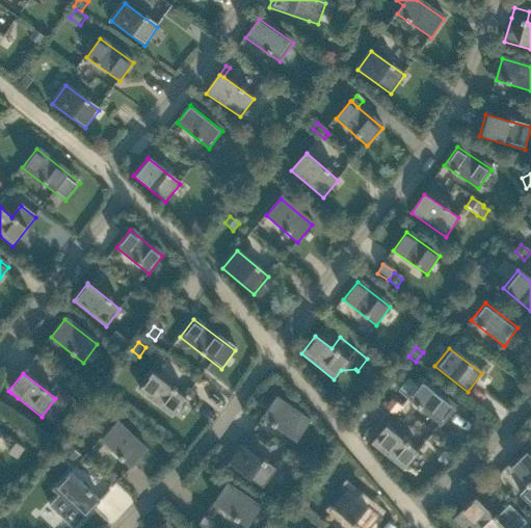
[(152,373),(138,392),(171,417),(185,398),(182,396),(152,373)]
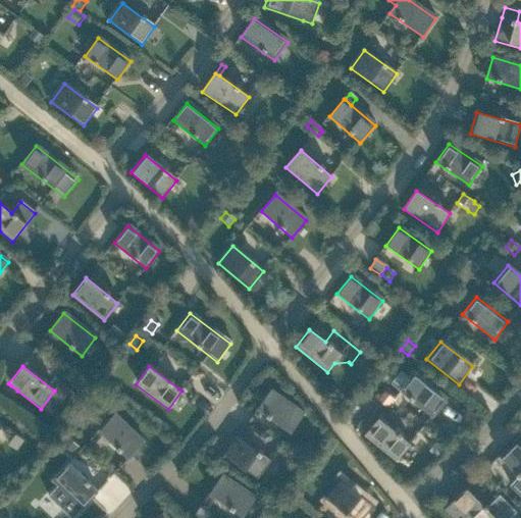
[(414,374),(400,392),(431,417),(446,400),(414,374)]
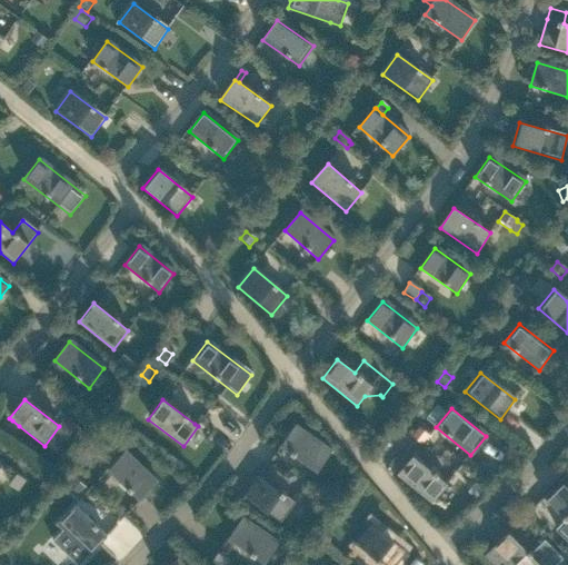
[(201,416),(195,424),(198,426),(203,418),(201,416)]
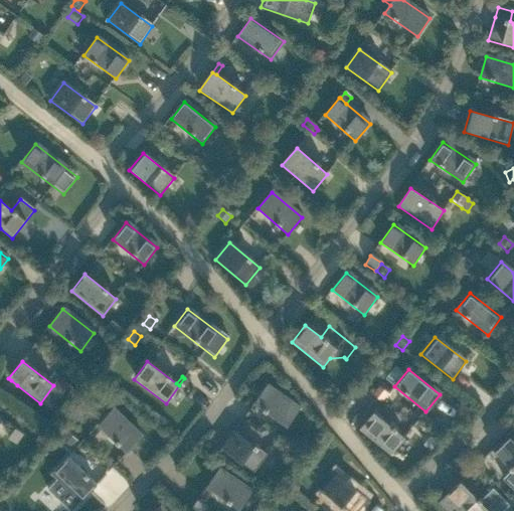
[(61,379),(55,387),(63,393),(69,385),(61,379)]
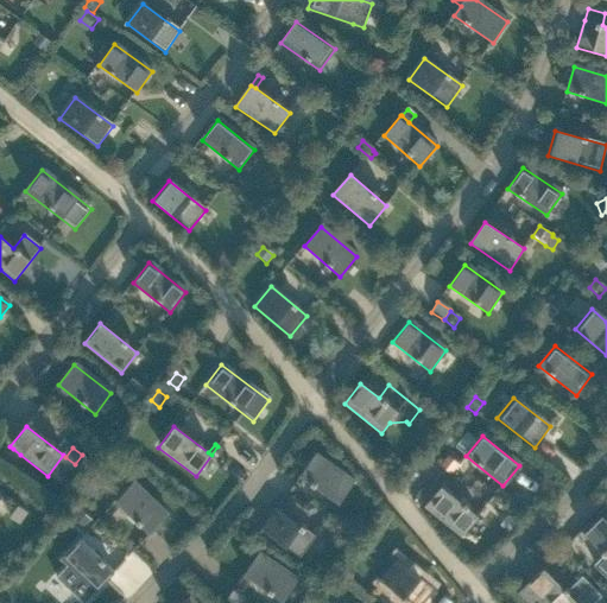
[(315,456),(299,477),(339,505),(354,483),(315,456)]
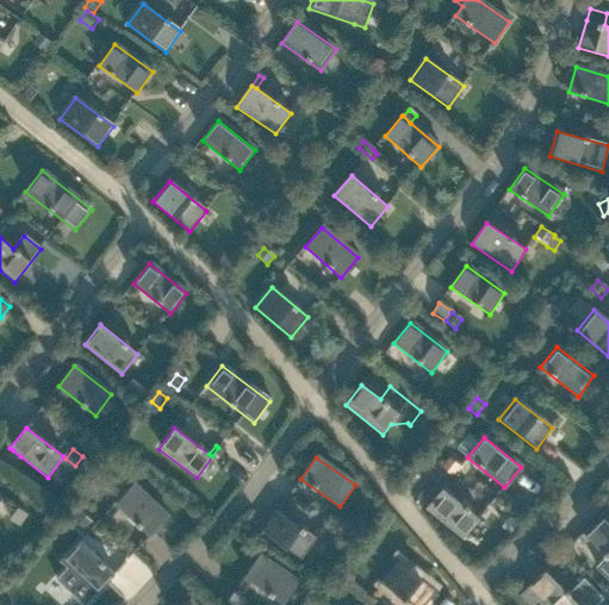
[(449,460),(442,468),(452,476),(459,468),(449,460)]
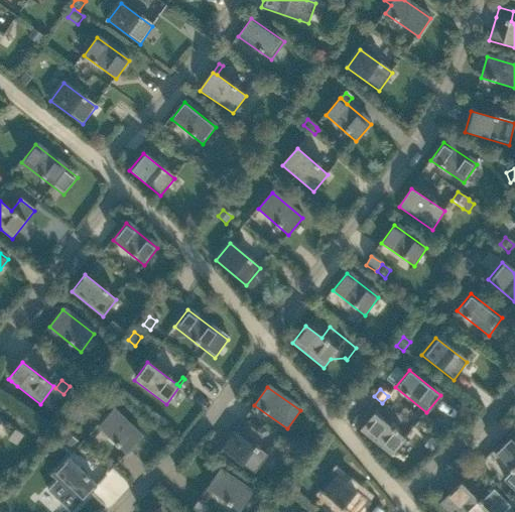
[(76,408),(68,418),(76,424),(84,415),(76,408)]
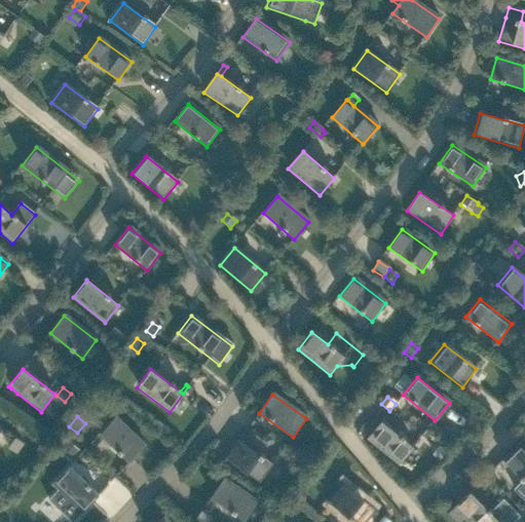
[(471,416),(469,427),(478,430),(480,417),(471,416)]
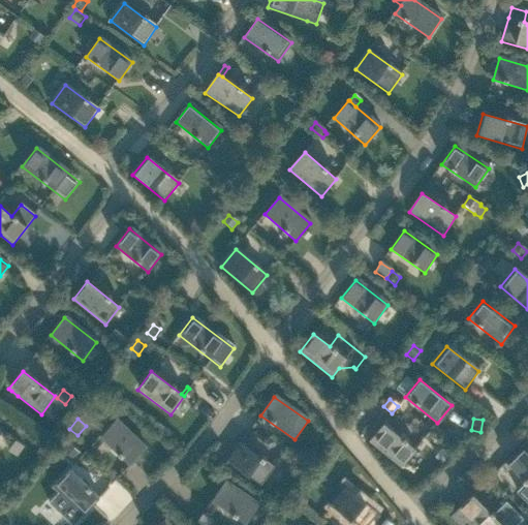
[(116,422),(100,438),(104,441),(104,442),(130,466),(146,450),(116,422)]
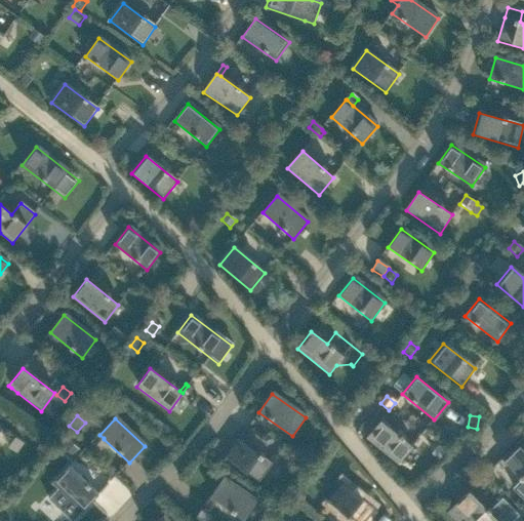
[(380,422),(366,439),(399,465),(412,447),(380,422)]
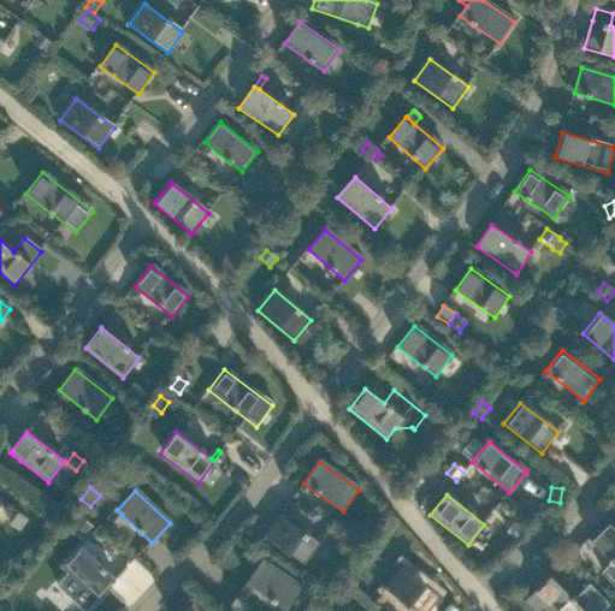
[(117,510),(107,520),(112,525),(122,515),(122,514),(117,510)]
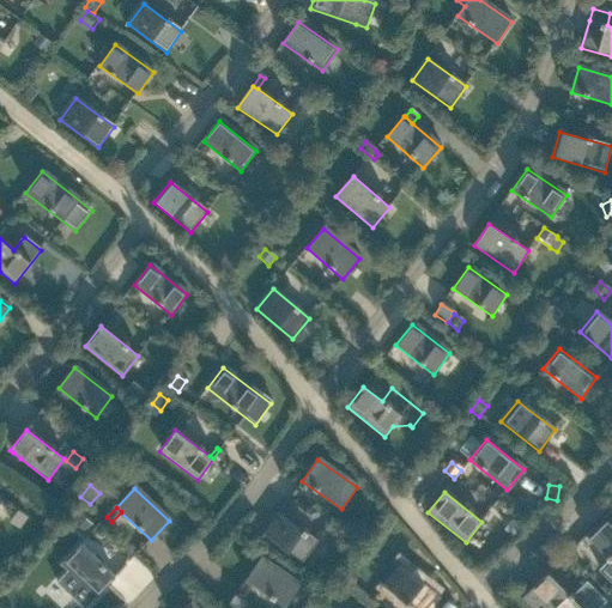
[(17,511),(8,523),(18,530),(28,518),(17,511)]
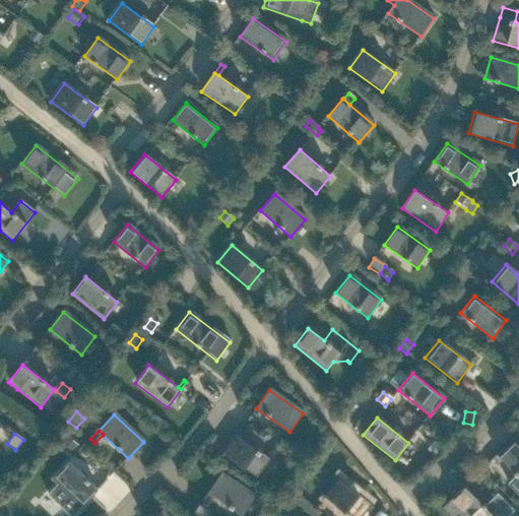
[(236,437),(223,454),(256,478),(269,460),(236,437)]
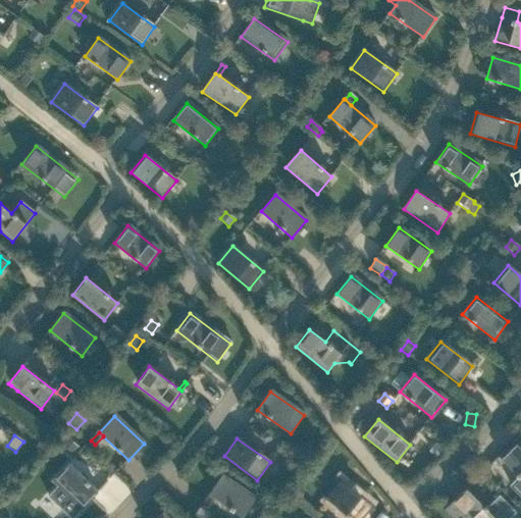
[(75,451),(66,442),(60,449),(69,457),(75,451)]
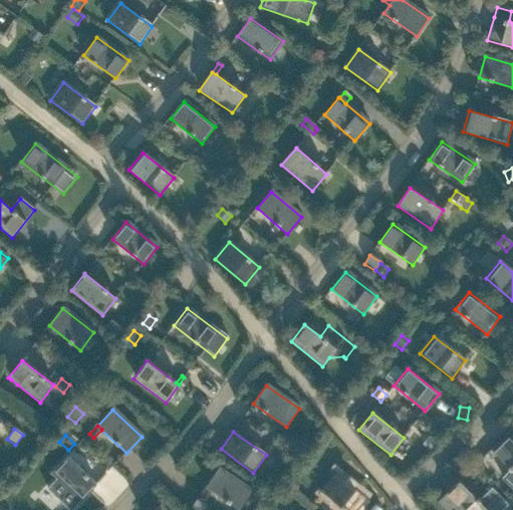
[(512,442),(506,436),(491,451),(510,470),(501,479),(512,491),(512,442)]
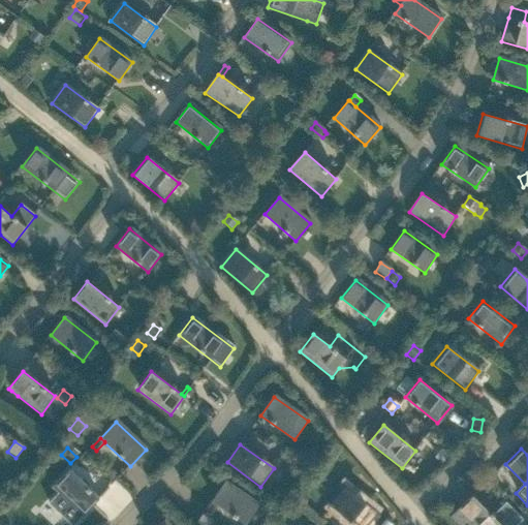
[(440,451),(435,458),(442,464),(448,457),(440,451)]
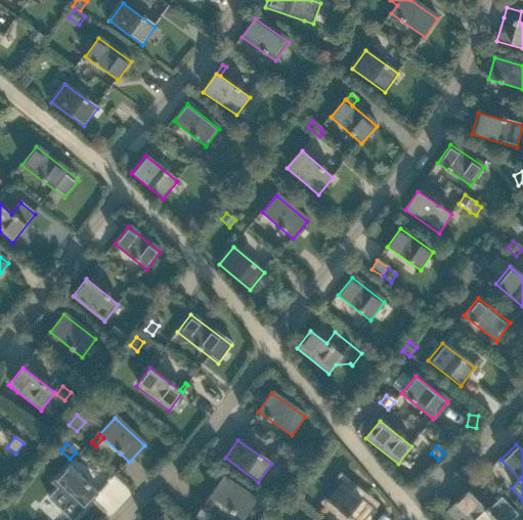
[(318,456),(310,450),(305,459),(312,464),(318,456)]
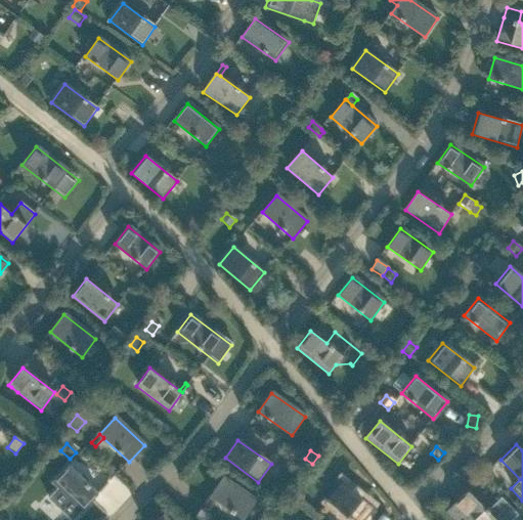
[(58,488),(48,500),(69,519),(75,519),(82,511),(97,494),(69,466),(53,483),(58,488)]
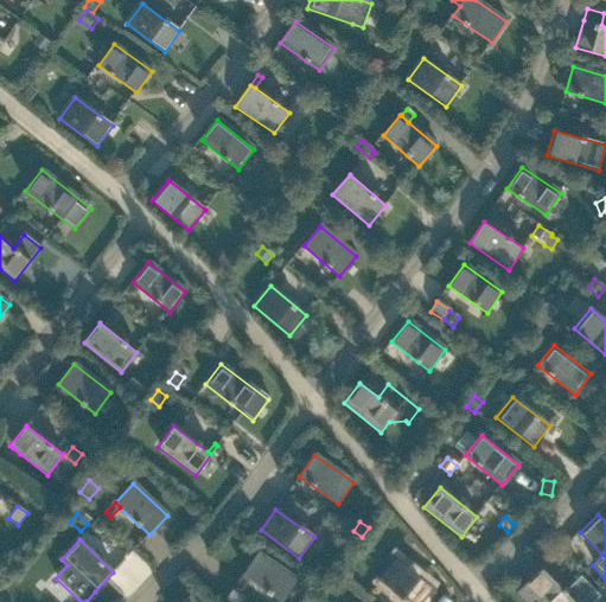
[(257,554),(242,574),(282,601),(297,580),(257,554)]
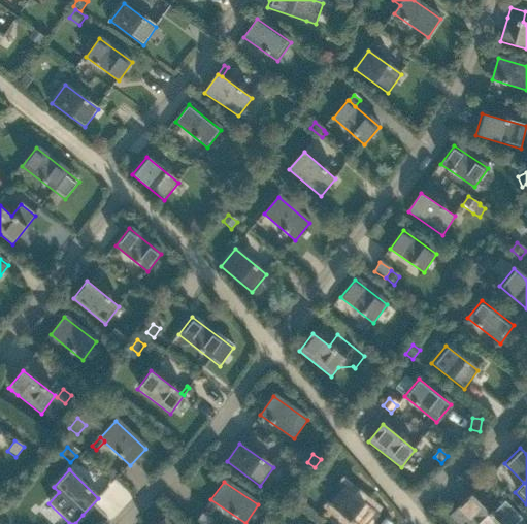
[(343,488),(330,505),(353,523),(368,523),(376,514),(343,488)]
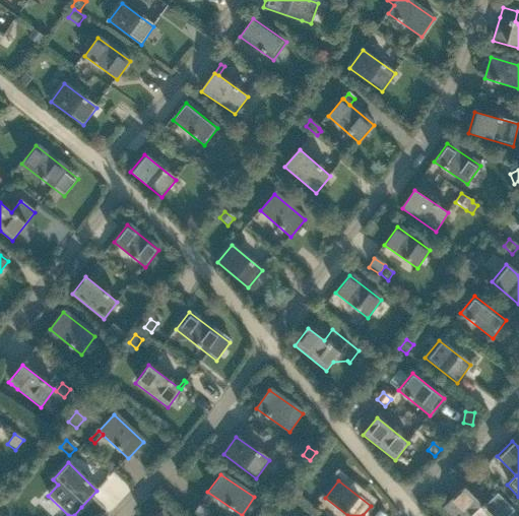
[(302,488),(292,488),(290,498),(302,499),(302,488)]
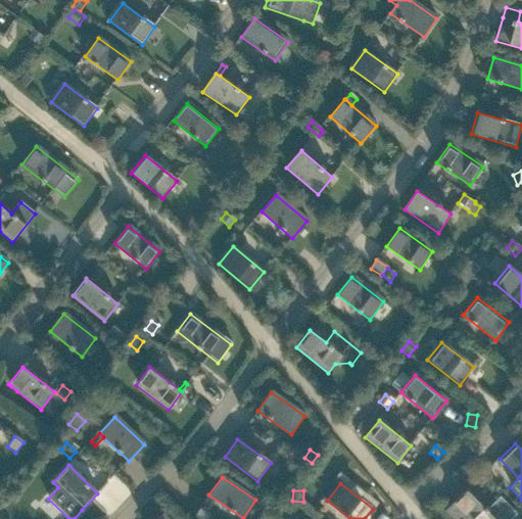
[(452,506),(443,513),(448,518),(457,518),(460,515),(463,518),(511,518),(516,514),(500,498),(488,509),(486,507),(484,508),(467,490),(452,506)]
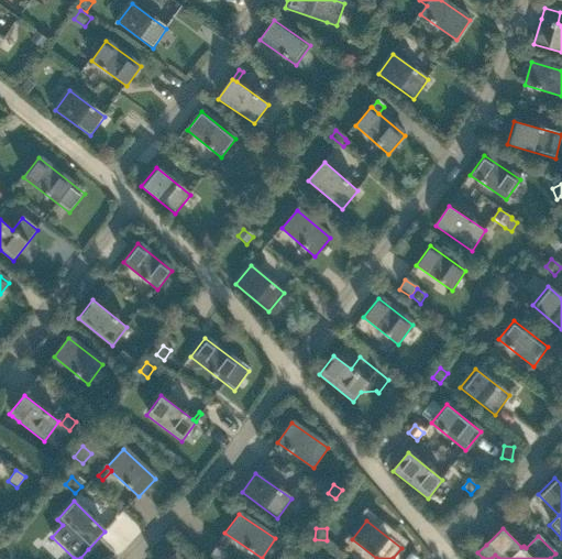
[(216,548),(210,558),(224,558),(226,556),(216,548)]
